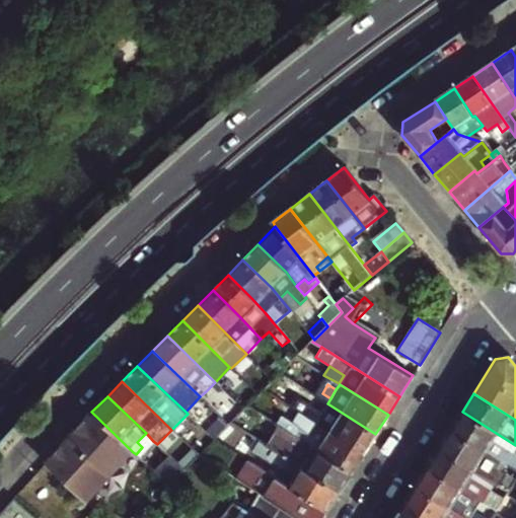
[(364,453),(375,434),(327,403),(314,396),(306,409),(301,405),(297,412),(315,423),(364,453)]
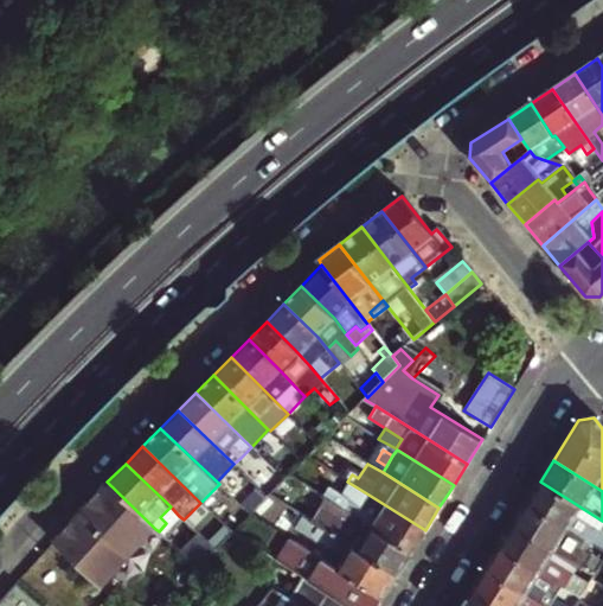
[(100,585),(155,529),(107,482),(55,540),(100,585)]
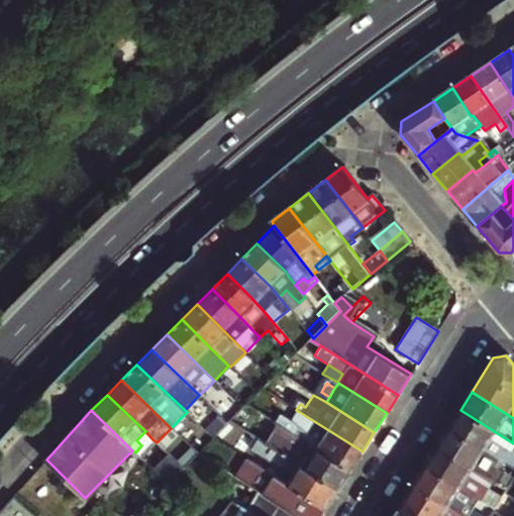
[(290,420),(308,431),(314,421),(296,410),(290,420)]
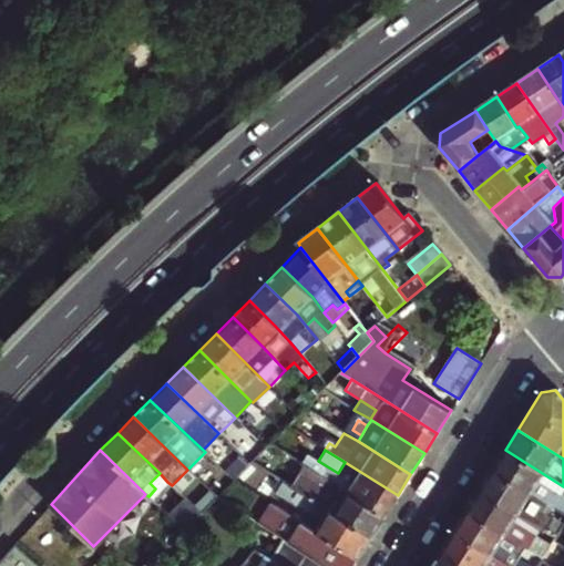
[(563,491),(563,486),(505,450),(492,470),(549,505),(554,508),(563,514),(563,496),(562,495),(563,491)]
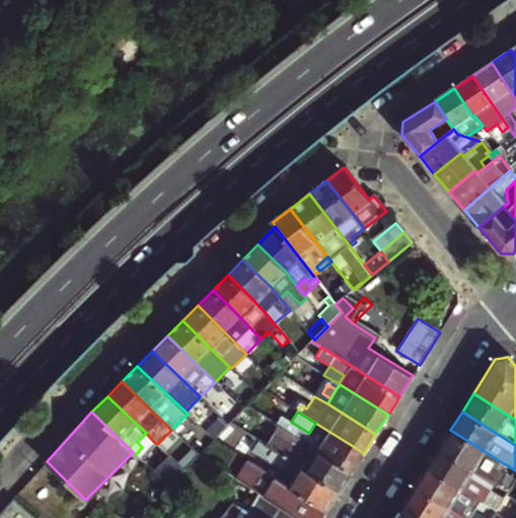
[(352,472),(364,453),(315,423),(309,433),(291,422),(282,416),(276,425),(278,426),(298,439),(352,472)]
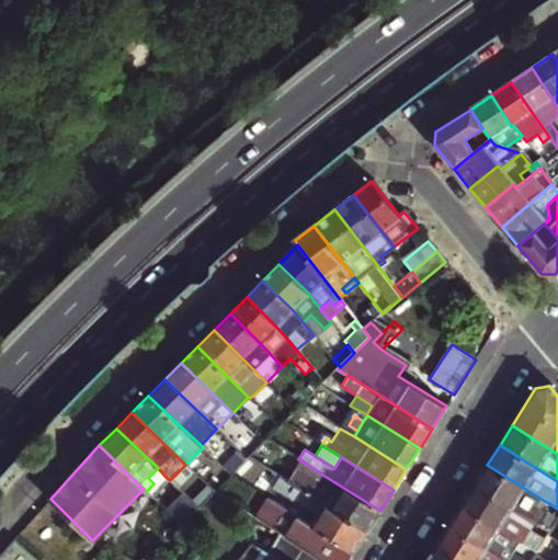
[(318,481),(322,475),(300,460),(296,468),(318,481)]
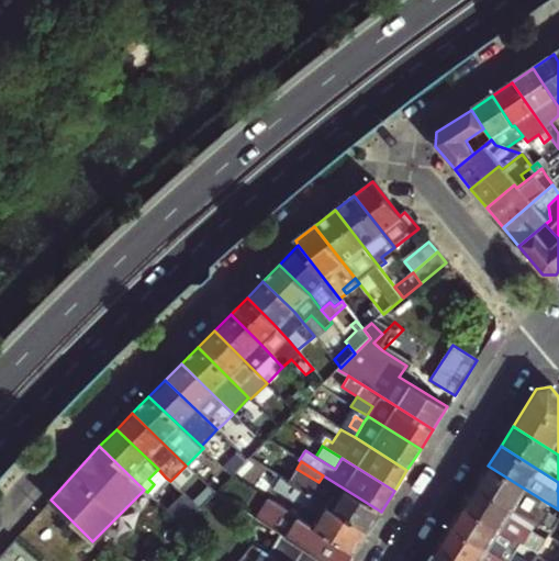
[(544,512),(538,508),(544,501),(488,466),(476,486),(535,524),(549,534),(558,520),(544,512)]
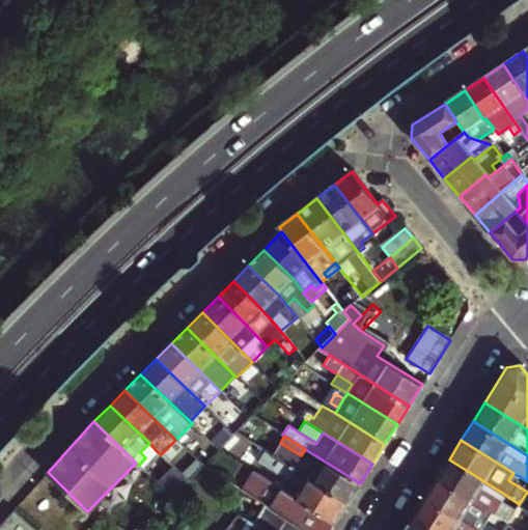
[(148,461),(157,451),(149,443),(140,452),(145,457),(148,461)]
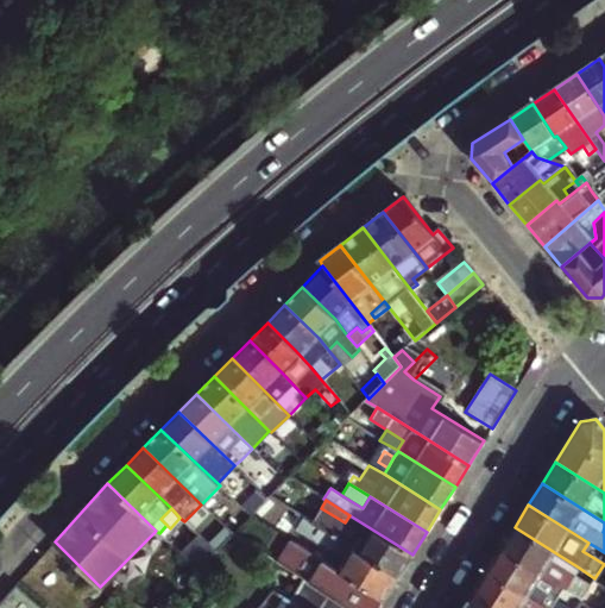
[(398,577),(413,555),(350,515),(345,522),(321,508),(310,522),(398,577)]
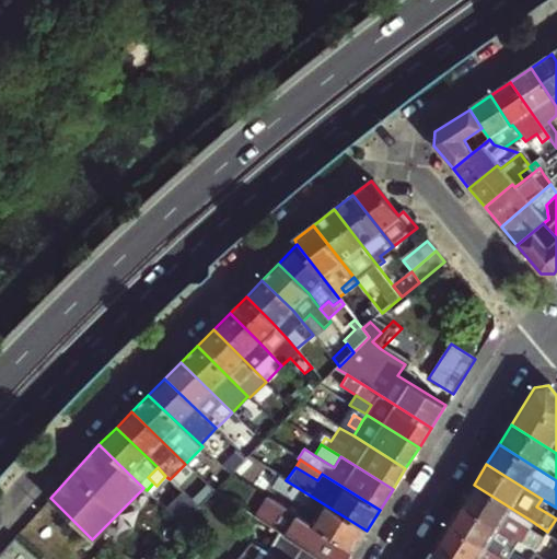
[(354,551),(367,531),(286,480),(275,474),(268,485),(301,505),(296,514),(320,530),(354,551)]
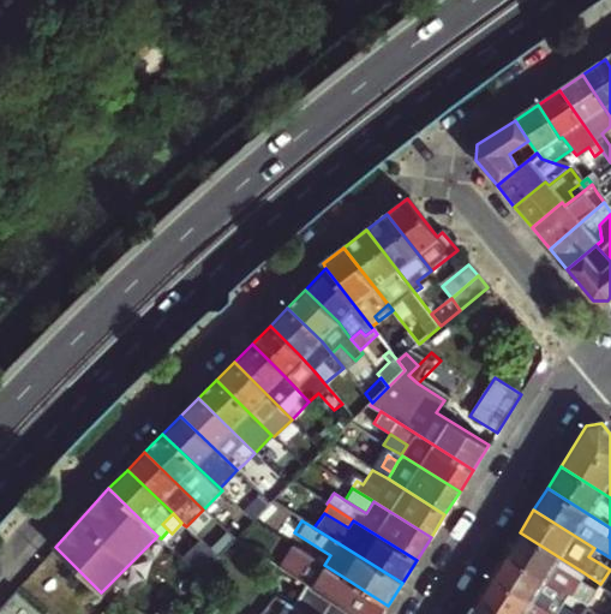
[(580,582),(585,573),(520,532),(505,554),(571,596),(587,606),(595,591),(580,582)]
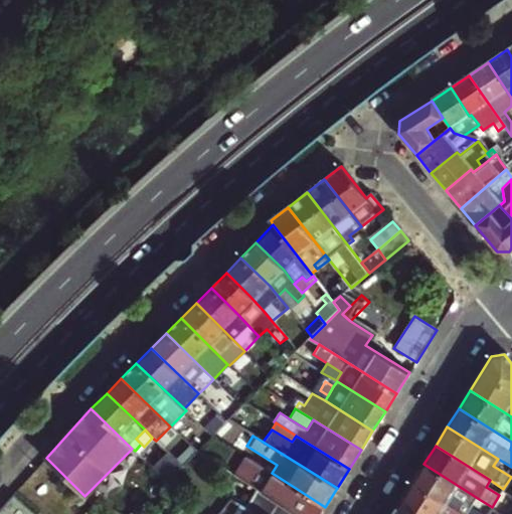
[(493,466),(498,469),(503,462),(498,459),(493,466)]
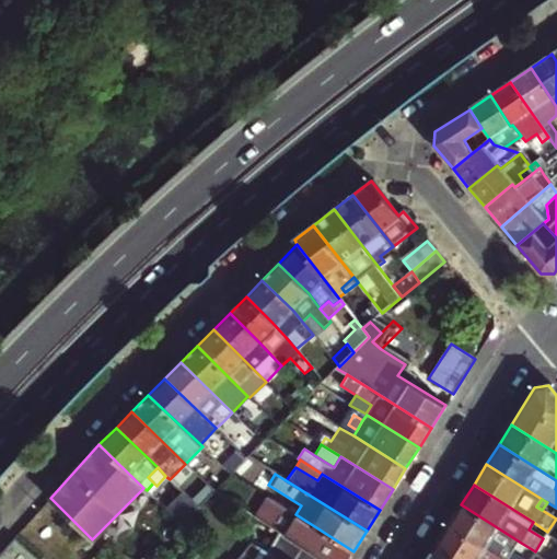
[(515,551),(521,543),(461,504),(448,524),(485,548),(501,558),(528,558),(515,551)]
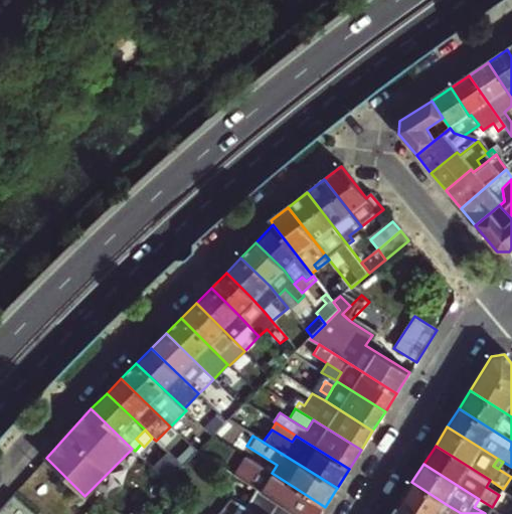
[(445,513),(442,511),(446,504),(411,482),(399,501),(419,513),(445,513)]
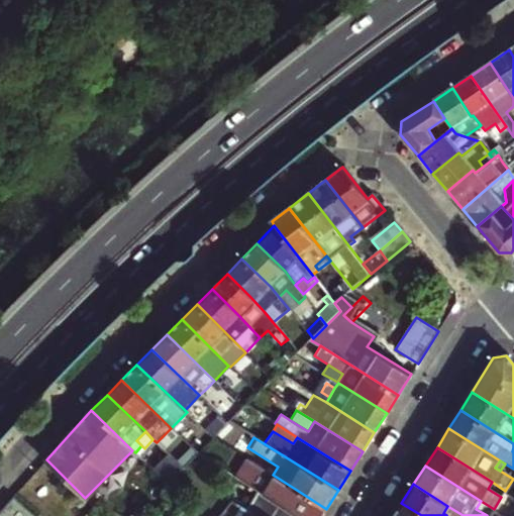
[(321,515),(326,509),(295,489),(284,508),(296,515),(321,515)]
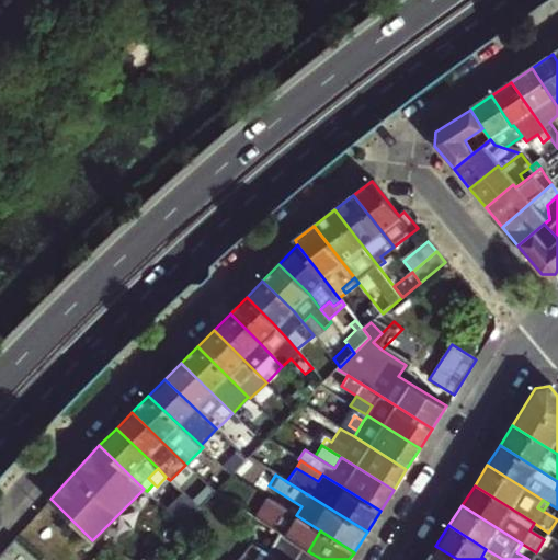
[(321,559),(308,551),(279,533),(265,555),(274,559),(321,559)]
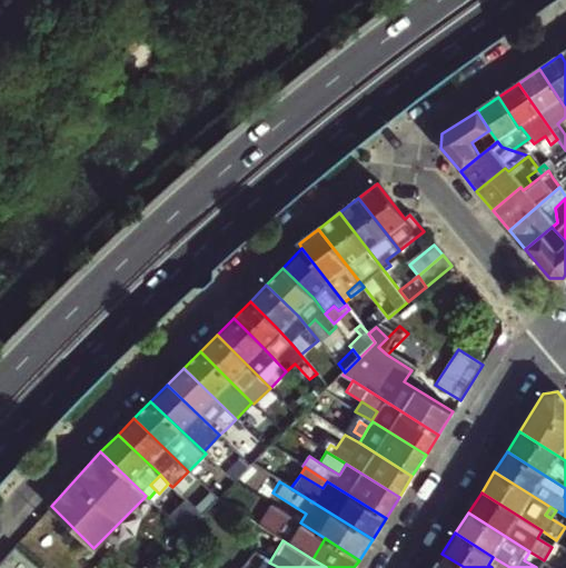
[(542,564),(548,567),(553,567),(564,549),(554,544),(552,547),(544,560),(542,564)]
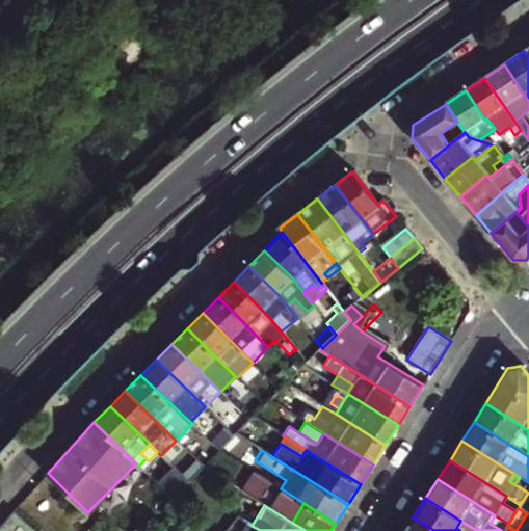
[(35,530),(14,511),(0,526),(0,530),(35,530)]
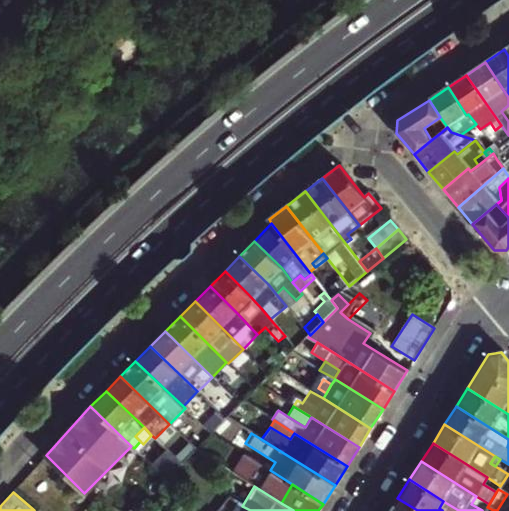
[(250,510),(242,506),(229,497),(222,505),(231,510),(250,510)]
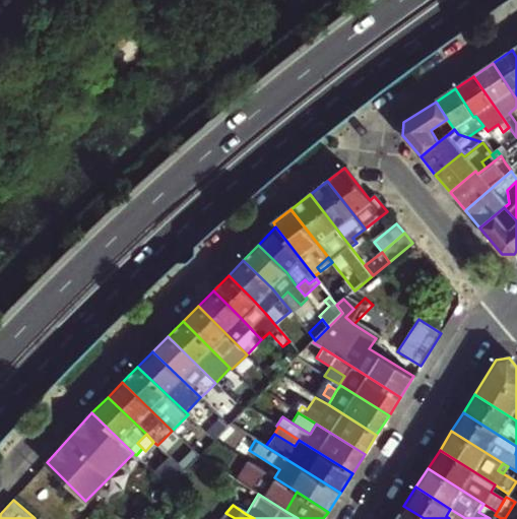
[(424,518),(403,506),(395,518),(424,518)]
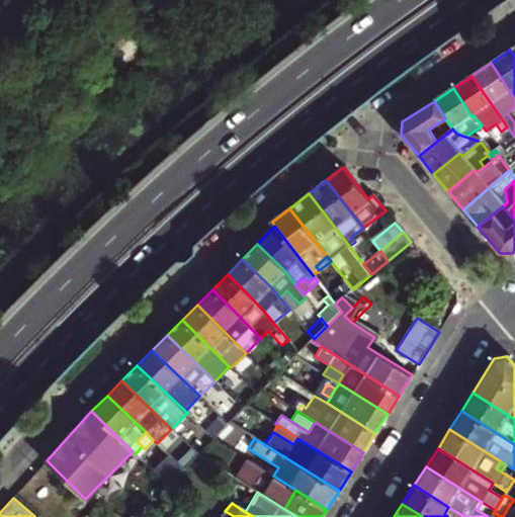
[(463,516),(448,507),(444,514),(447,516),(463,516)]
